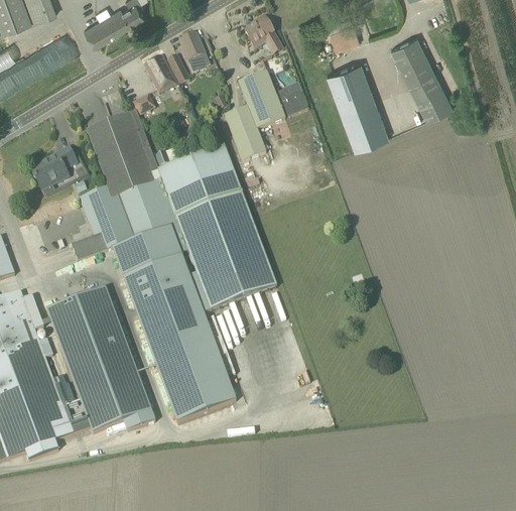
[(32,20),(24,0),(0,0),(0,22),(3,31),(32,20)]
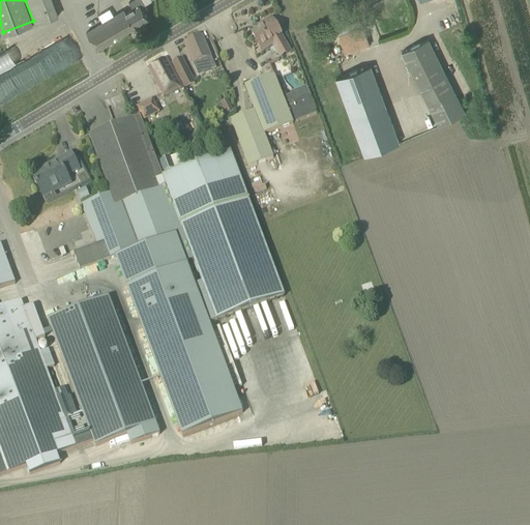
[(27,0),(35,20),(58,11),(54,0),(27,0)]
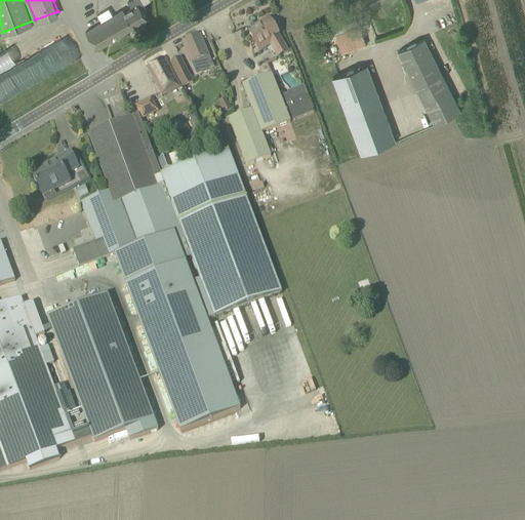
[(116,9),(127,26),(147,14),(138,0),(125,8),(123,5),(116,9)]
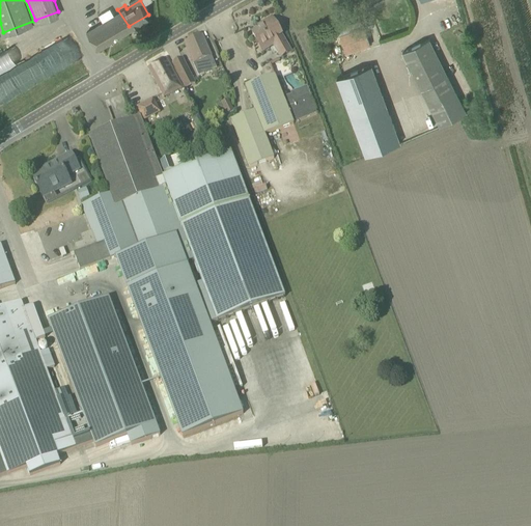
[(129,26),(117,9),(86,27),(96,45),(129,26)]
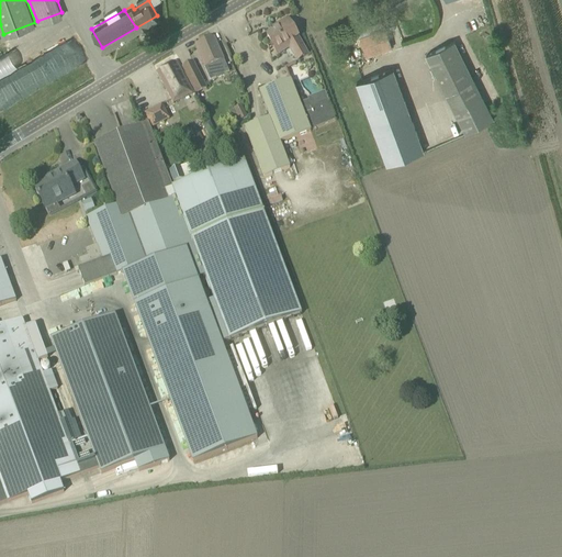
[(298,55),(307,49),(298,32),(299,32),(288,14),(279,19),(280,22),(274,25),(267,30),(276,45),(278,49),(290,42),(298,55)]
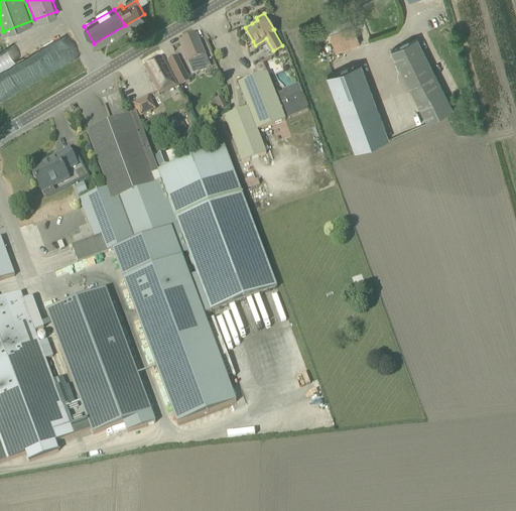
[(330,29),(336,47),(360,39),(354,21),(330,29)]
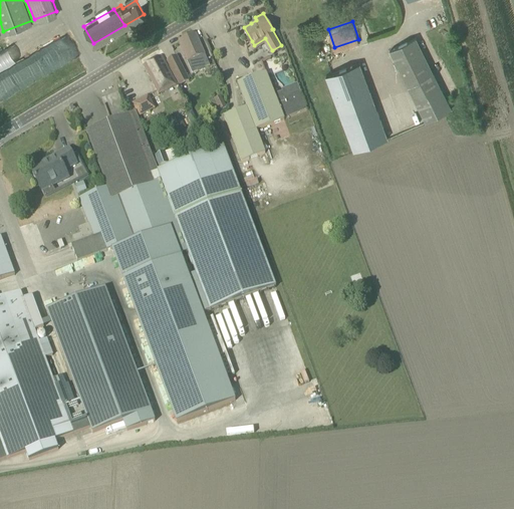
[(196,29),(179,37),(192,69),(210,61),(196,29)]
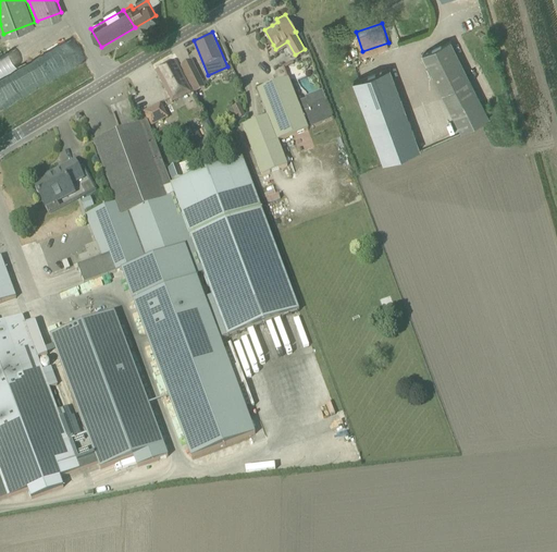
[(449,36),(422,50),(461,127),(489,114),(449,36)]
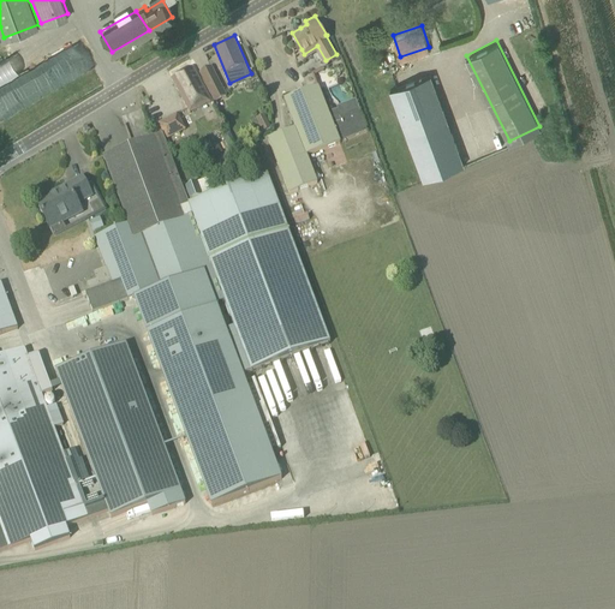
[(12,49),(0,55),(0,79),(23,66),(12,49)]
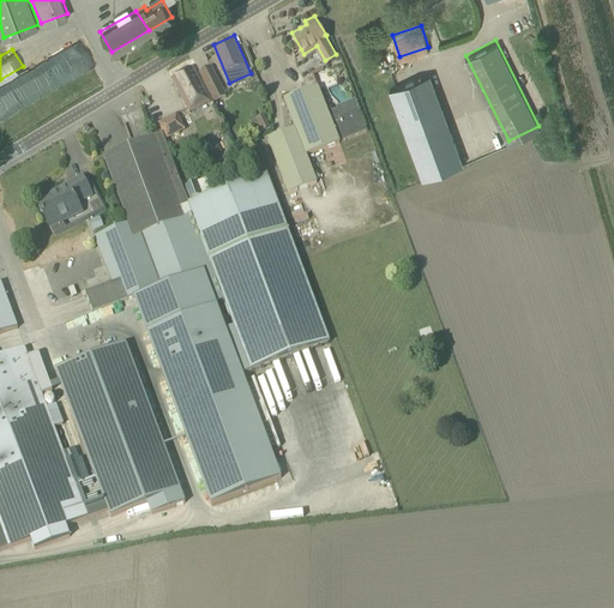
[(190,107),(210,96),(192,62),(172,73),(190,107)]
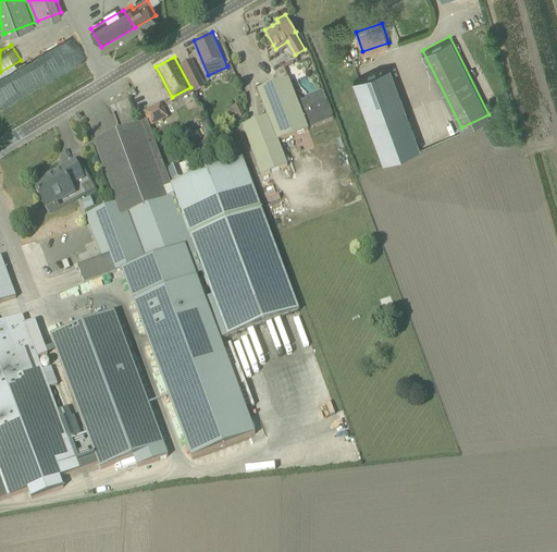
[(190,57),(181,61),(194,88),(205,83),(190,57)]
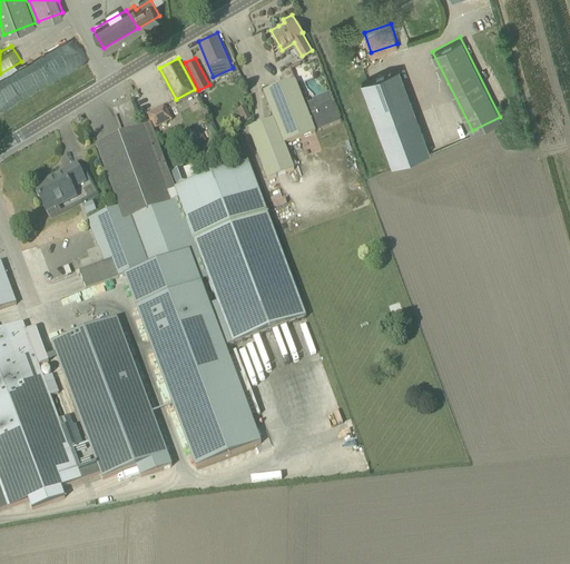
[(0,77),(0,107),(46,82),(33,59),(0,77)]
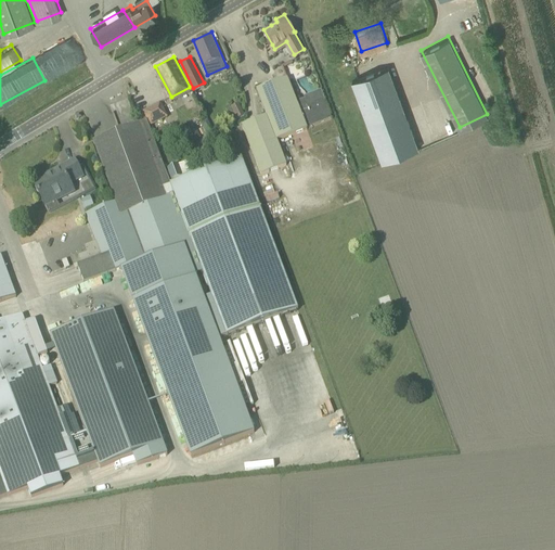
[(388,63),(351,77),(359,98),(362,104),(366,118),(382,158),(418,144),(403,104),(398,88),(388,63)]
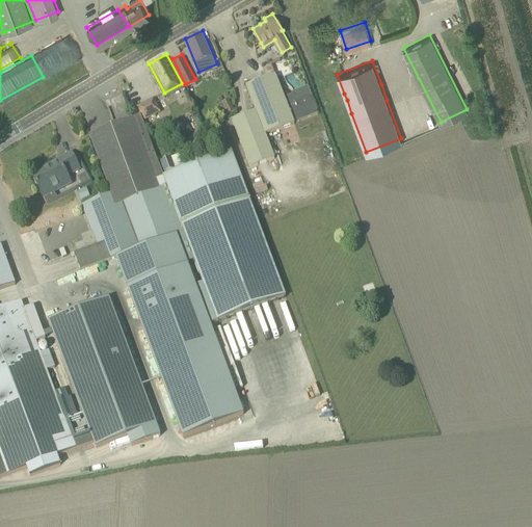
[(245,82),(256,107),(232,116),(249,163),(273,154),(265,131),(293,120),(293,119),(316,110),(309,91),(286,100),(275,71),(245,82)]
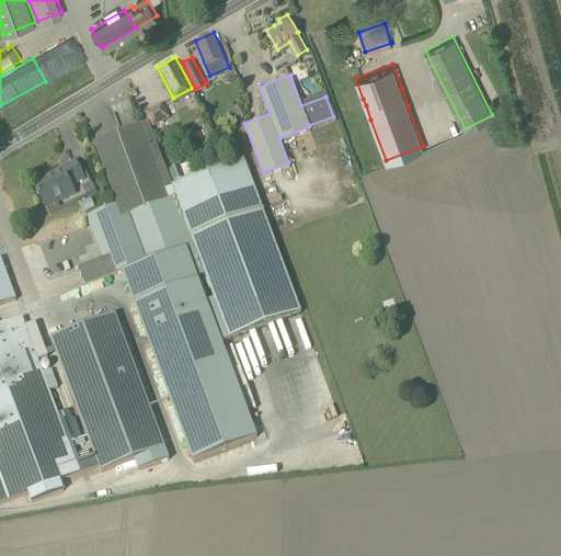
[(152,123),(169,114),(161,100),(145,108),(152,123)]
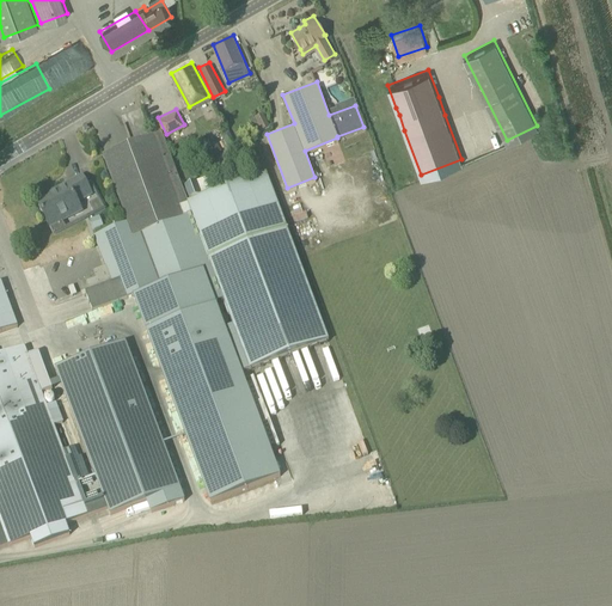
[(264,112),(256,117),(261,127),(270,123),(264,112)]
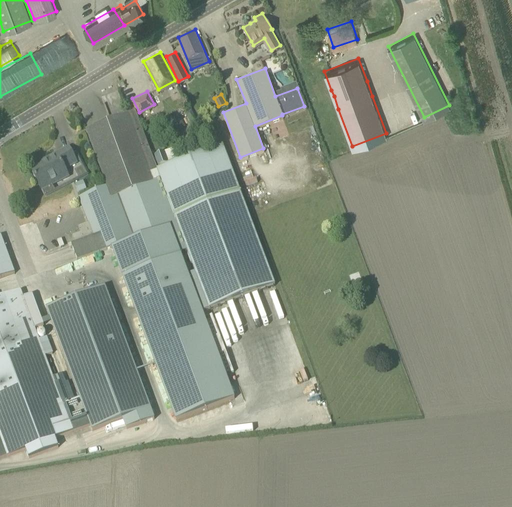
[(192,123),(198,119),(191,106),(188,107),(186,111),(192,123)]
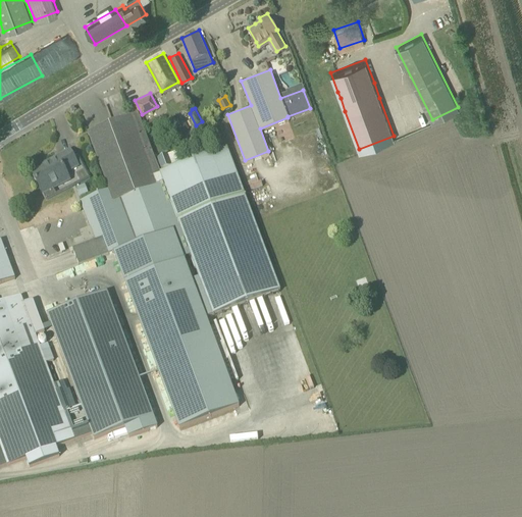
[(92,138),(109,185),(80,196),(90,224),(95,237),(72,245),(79,261),(113,249),(173,226),(184,254),(191,251),(160,168),(142,119),(138,110),(88,128),(92,138)]
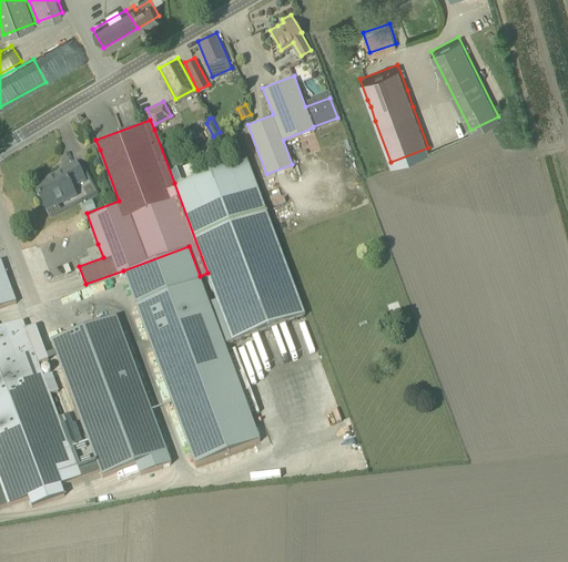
[(201,130),(192,135),(195,140),(204,135),(201,130)]
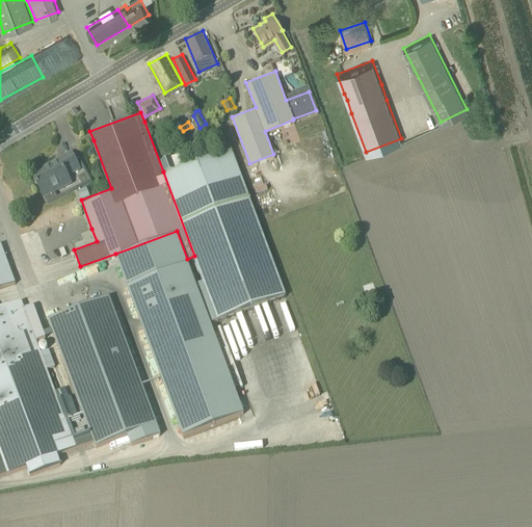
[(231,147),(163,172),(206,288),(217,318),(286,292),(231,147)]
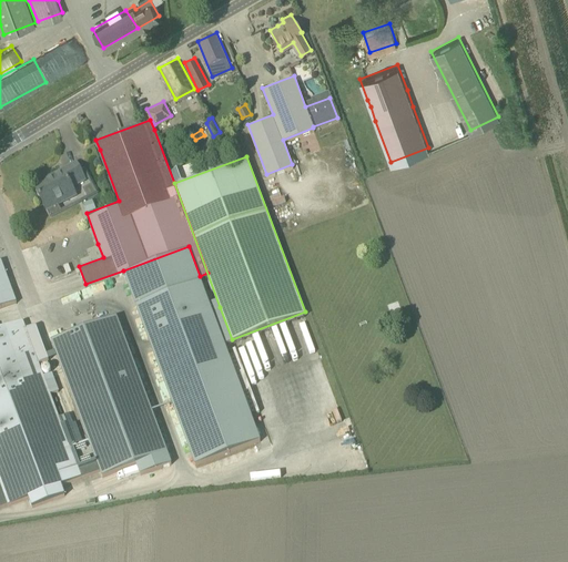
[(72,183),(85,176),(75,159),(50,172),(51,174),(34,184),(47,206),(50,212),(61,206),(59,201),(77,192),(72,183)]
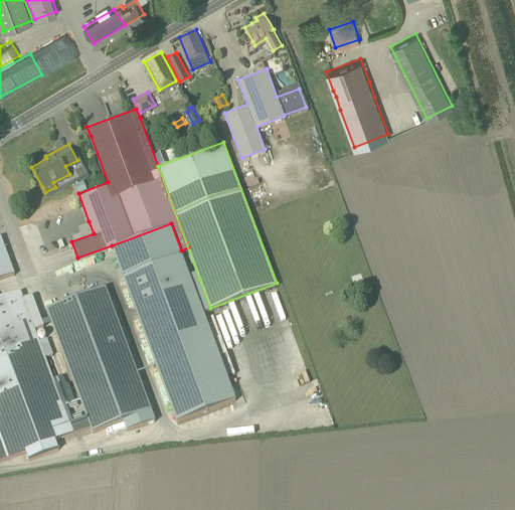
[(165,148),(155,152),(160,164),(170,160),(165,148)]
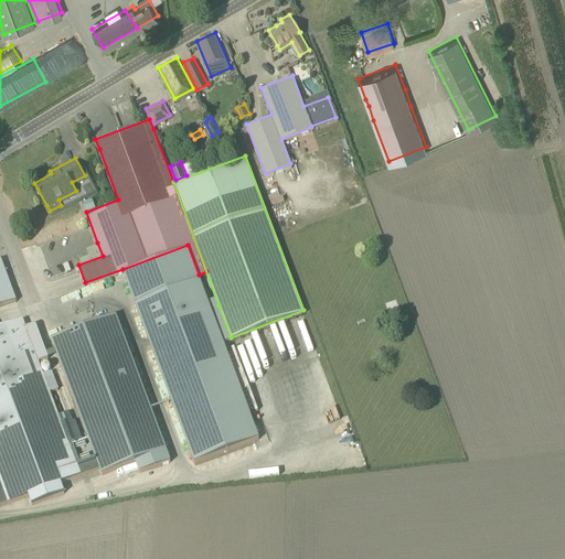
[(93,204),(89,195),(83,197),(86,207),(93,204)]
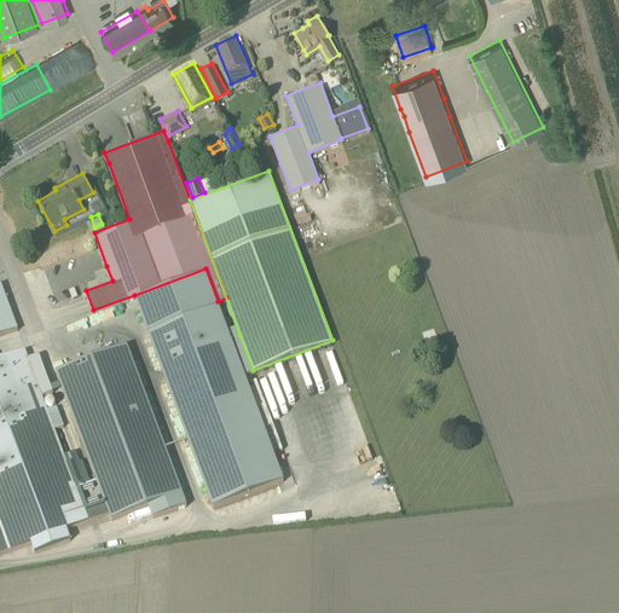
[(244,372),(253,370),(239,335),(231,337),(218,301),(206,269),(134,295),(213,503),(283,476),(244,372)]
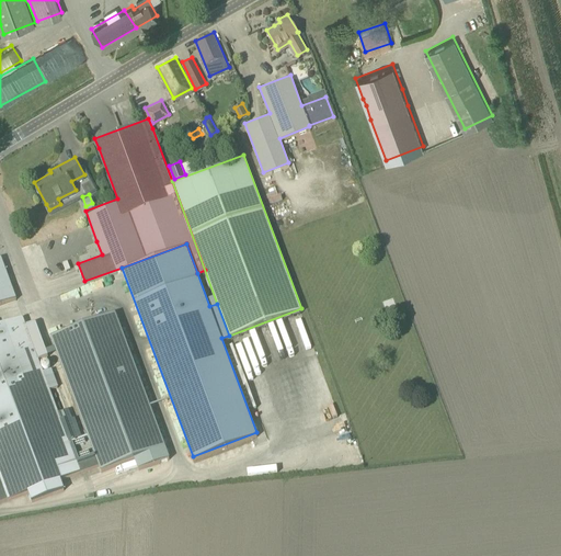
[(0,474),(3,483),(0,484),(0,498),(27,488),(32,498),(64,486),(60,476),(80,469),(78,462),(49,386),(57,383),(50,365),(43,369),(38,356),(47,352),(35,319),(26,324),(22,314),(0,321),(0,301),(16,295),(1,254),(0,253),(0,474)]
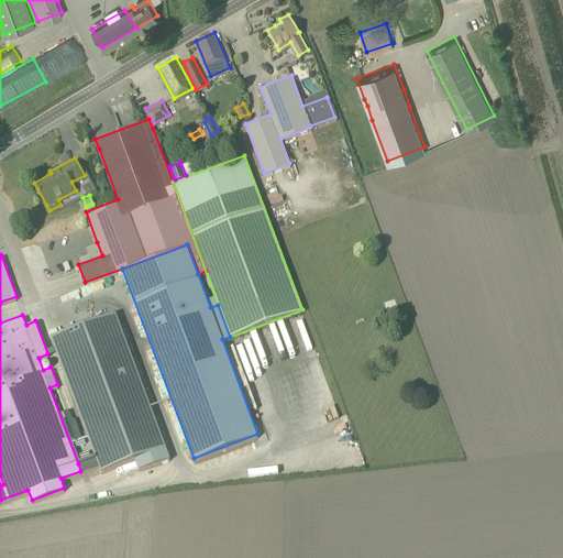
[(368,296),(385,292),(384,287),(367,292),(368,296)]
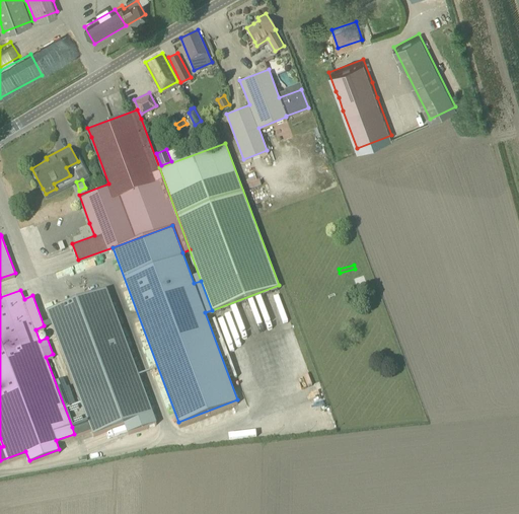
[(138,416),(142,426),(156,421),(105,286),(47,308),(88,421),(72,427),(74,434),(91,427),(93,433),(138,416)]
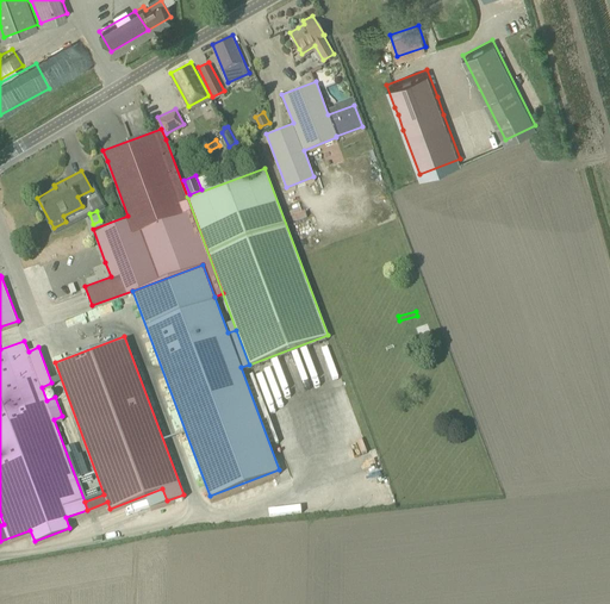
[(268,514),(303,508),(302,502),(267,506),(268,514)]
